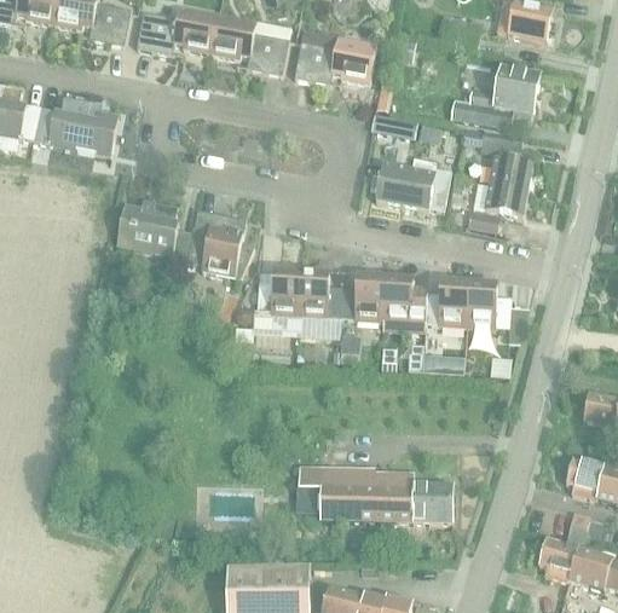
[(52,24),(56,0),(0,0),(0,22),(13,25),(16,13),(24,15),(23,18),(52,24)]
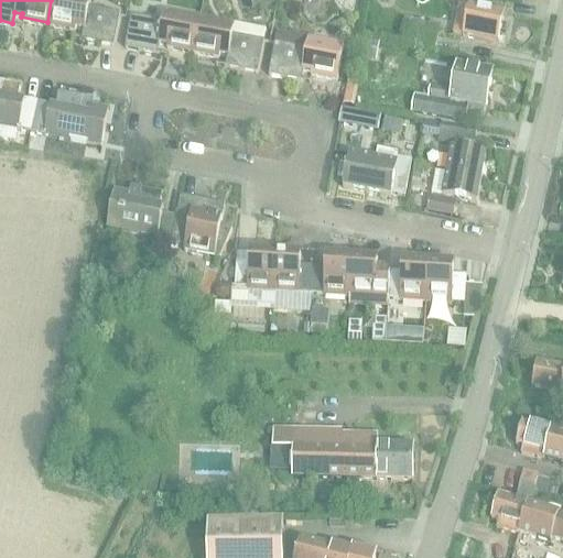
[(51,0),(47,22),(74,26),(74,23),(82,25),(79,35),(112,42),(119,10),(87,3),(87,0),(51,0)]
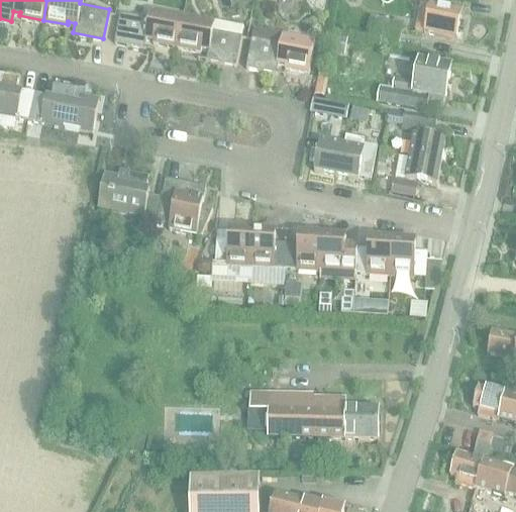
[(414,28),(454,36),(460,8),(419,0),(414,28)]
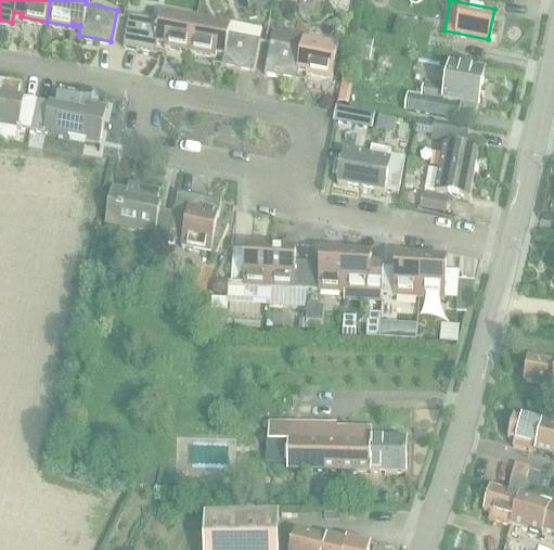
[(189,48),(195,13),(160,7),(158,17),(128,11),(121,43),(154,50),(155,39),(163,40),(163,43),(189,48)]
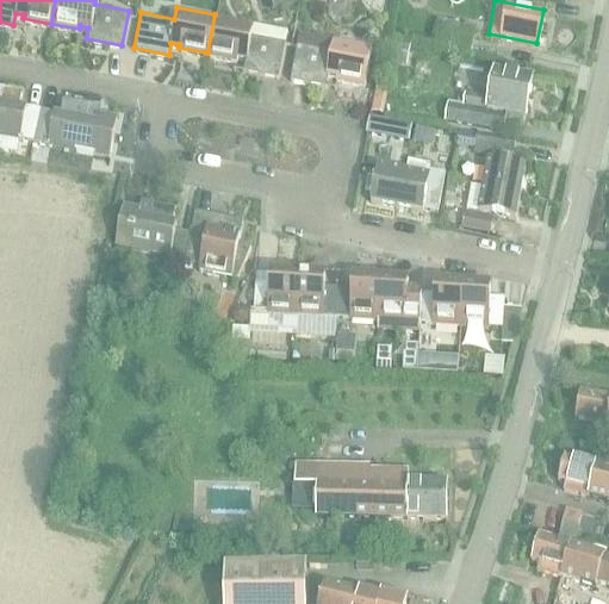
[(215,14),(207,53),(235,58),(236,55),(244,56),(242,68),(278,75),(284,39),(250,33),(253,22),(215,14)]
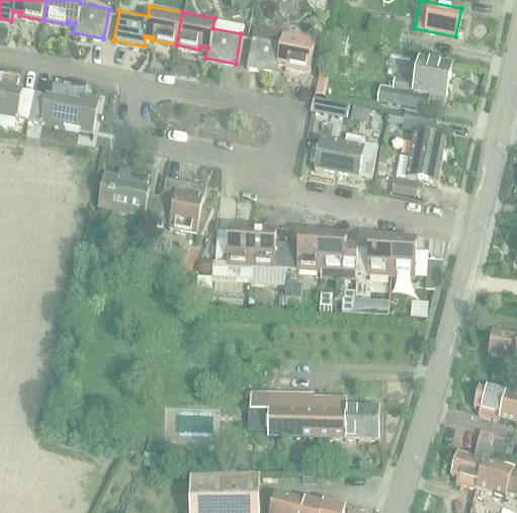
[(283,65),(309,70),(315,37),(253,25),(245,65),(275,71),(277,61),(284,63),(283,65)]
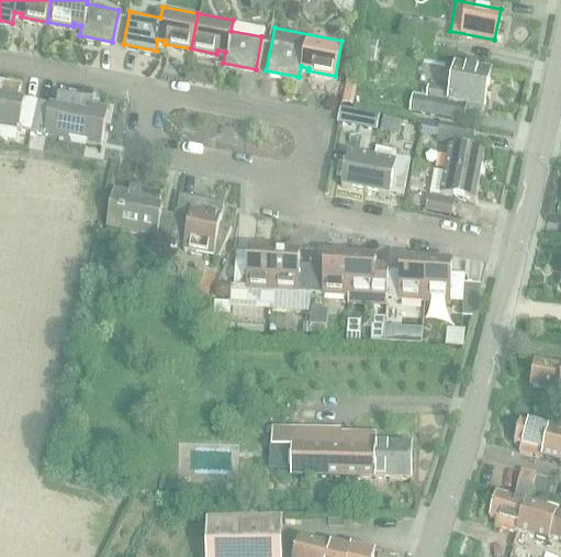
[(412,90),(408,108),(463,118),(466,107),(481,110),(489,68),(455,62),(449,88),(428,84),(426,93),(412,90)]
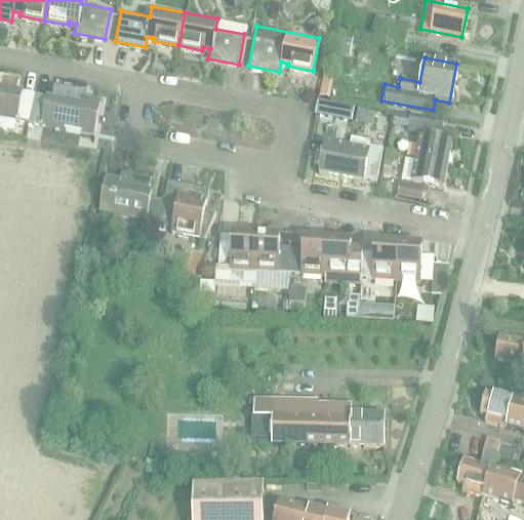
[(0,114),(27,120),(33,91),(15,88),(17,76),(0,72),(0,114)]
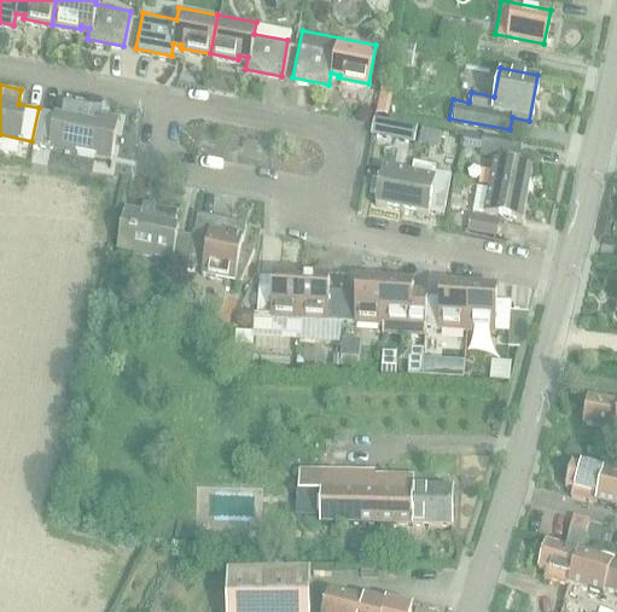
[(39,108),(31,141),(109,156),(116,116),(95,111),(98,104),(62,98),(59,111),(39,108)]
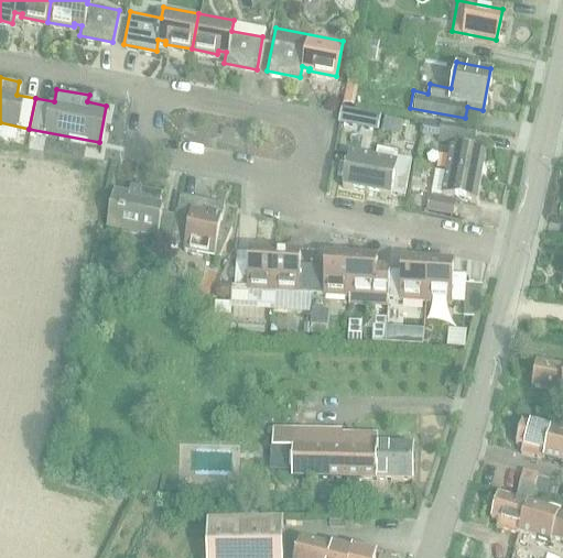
[(439,132),(473,138),(475,126),(441,119),(439,132)]
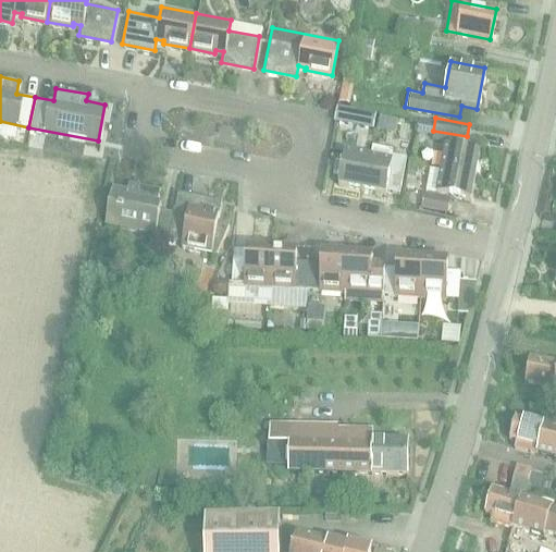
[(441,167),(474,173),(479,149),(445,143),(441,167)]
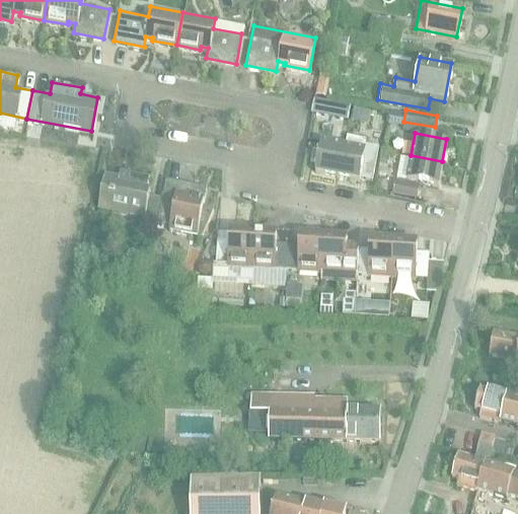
[(337,173),(343,142),(320,138),(314,169),(337,173)]
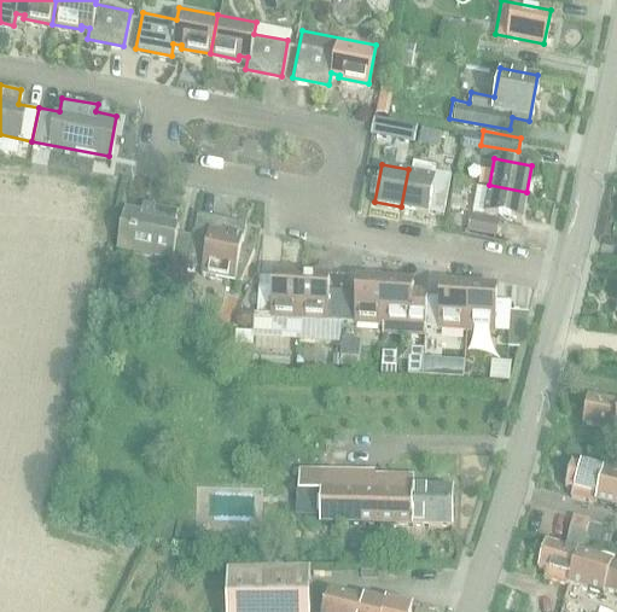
[(408,169),(401,207),(428,211),(428,208),(442,210),(449,172),(434,169),(432,174),(408,169)]
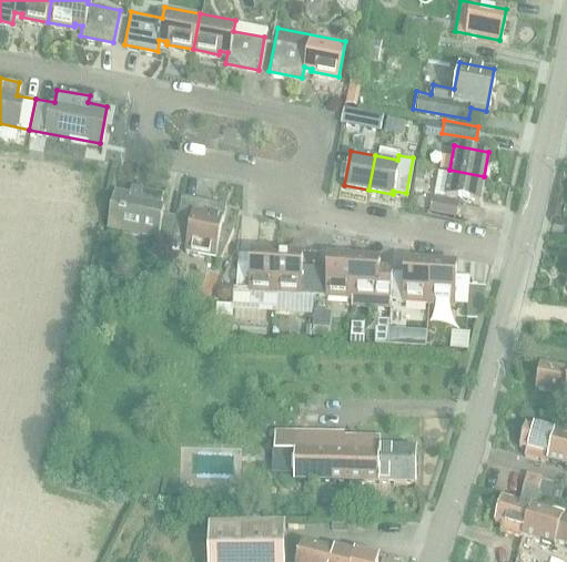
[(412,185),(424,187),(427,177),(424,176),(426,164),(417,162),(412,185)]
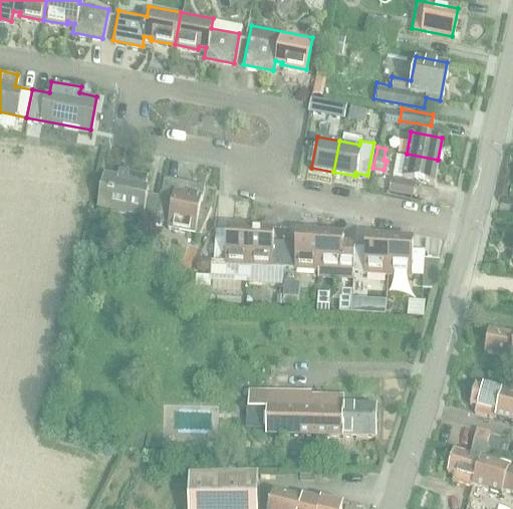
[(438,160),(407,154),(396,151),(392,173),(434,181),(438,160)]
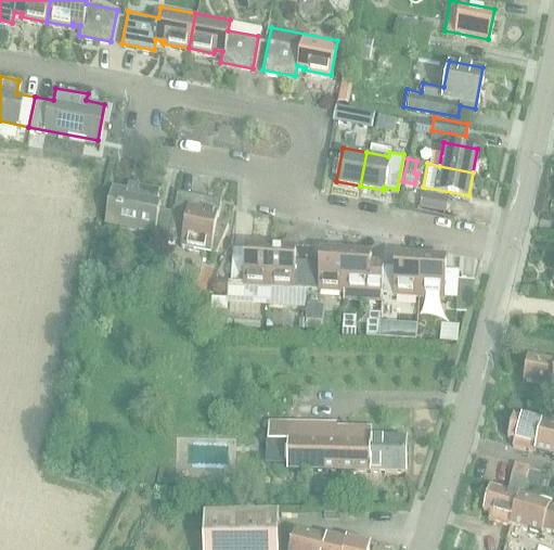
[(167,235),(172,209),(158,206),(159,200),(156,199),(158,186),(130,180),(129,187),(111,183),(104,220),(153,229),(152,233),(167,235)]
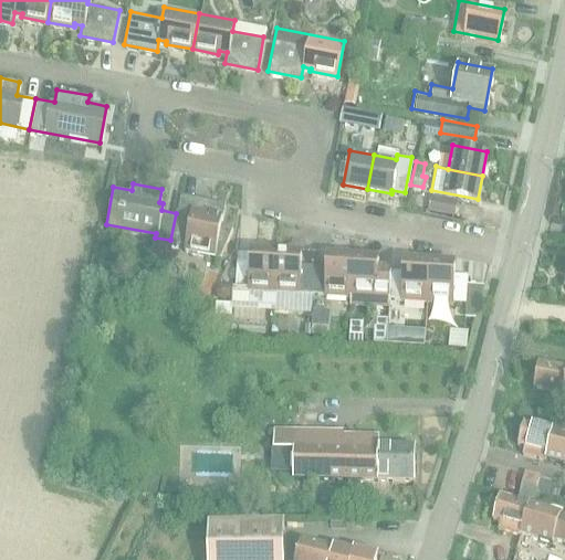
[(176,213),(170,240),(185,243),(184,247),(219,255),(231,225),(220,221),(225,201),(179,193),(176,213)]
